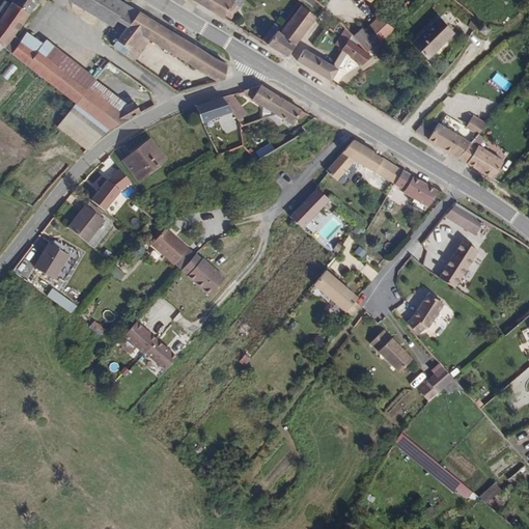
[(15,35),(38,0),(15,0),(0,20),(0,44),(3,46),(5,48),(15,35)]
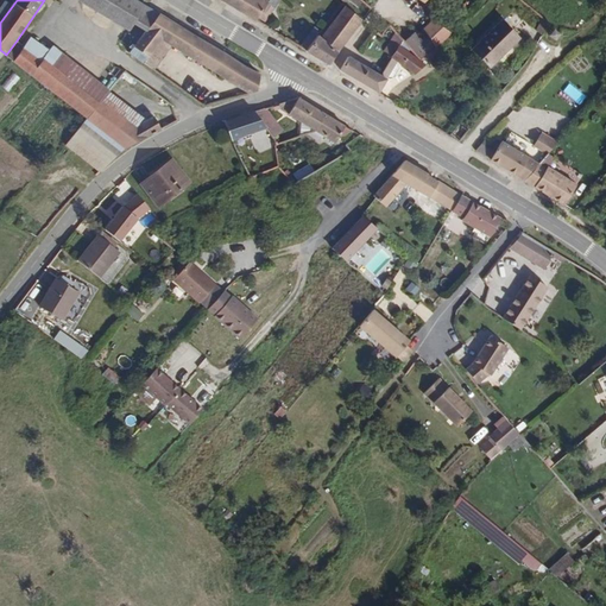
[(146,5),(138,0),(79,0),(128,30),(146,5)]
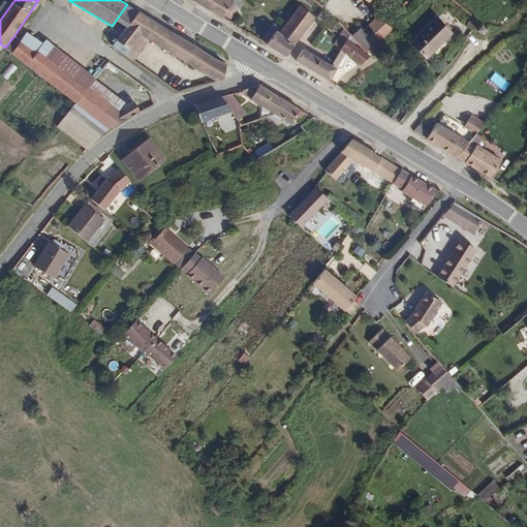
[(227,13),(237,0),(217,0),(212,7),(221,12),(222,9),(227,13)]
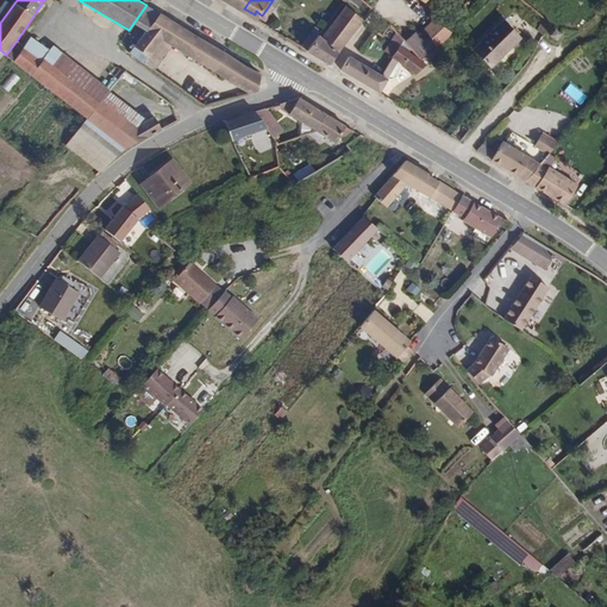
[(337,45),(362,13),(345,0),(319,31),(337,45)]
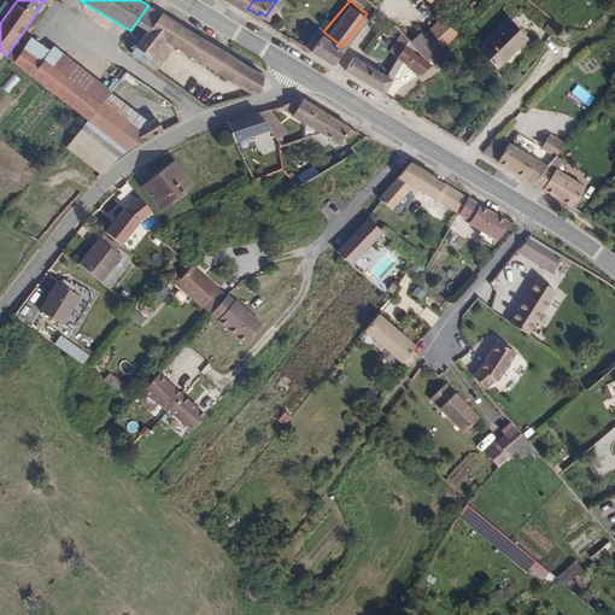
[(150,31),(162,13),(148,5),(136,24),(148,30),(150,31)]
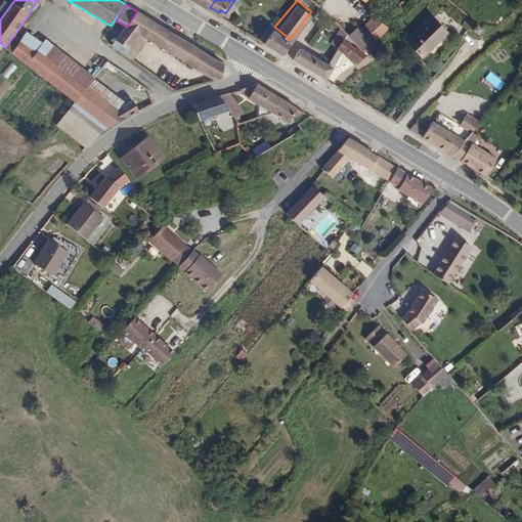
[(388,24),(372,10),(363,19),(374,35),(375,35),(388,24)]
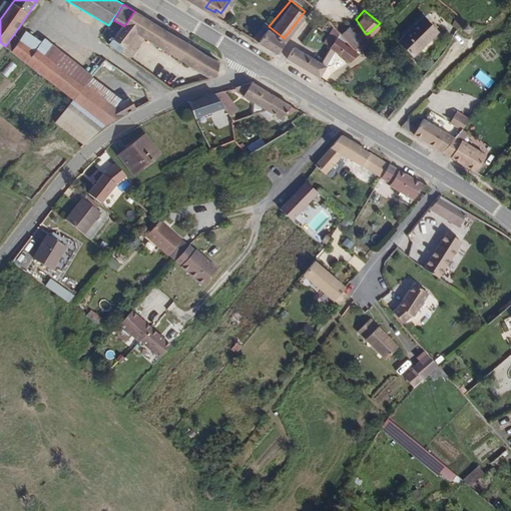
[(219,62),(134,11),(124,26),(135,33),(121,53),(130,59),(144,38),(210,78),(216,76),(219,62)]
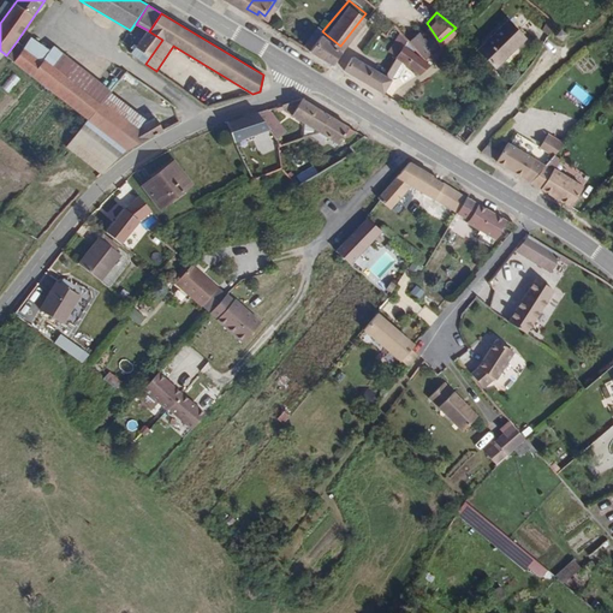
[(494,61),(523,33),(506,16),(477,45),(494,61)]
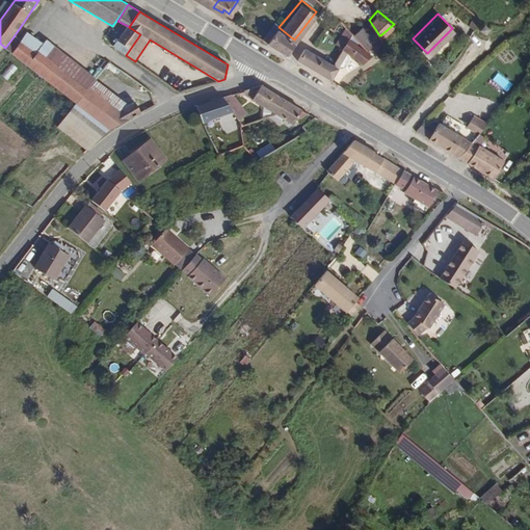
[(276,26),(279,23),(273,19),(261,35),(266,38),(276,26)]
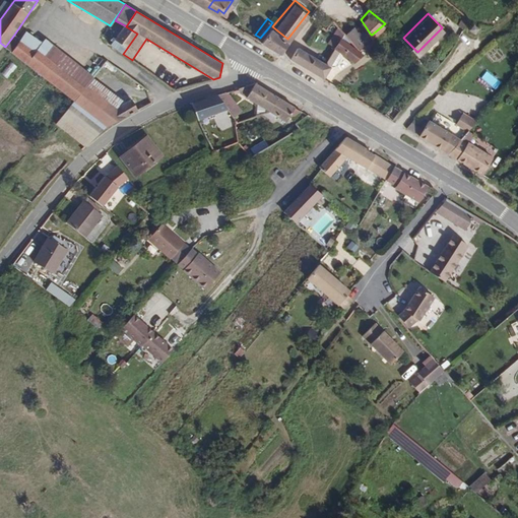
[(470,34),(477,23),(470,19),(467,24),(464,29),(470,34)]
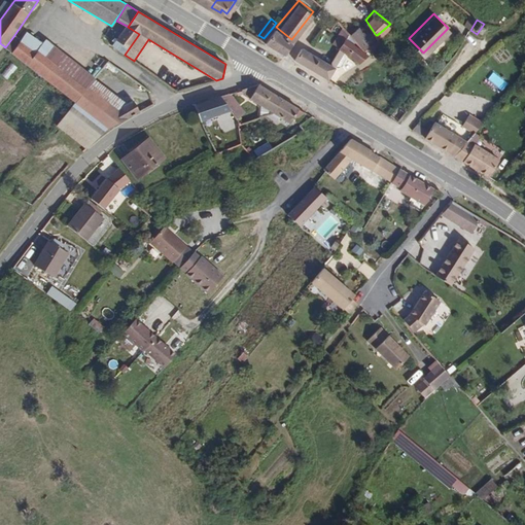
[(345,34),(347,29),(341,22),(330,38),(339,43),(345,34)]
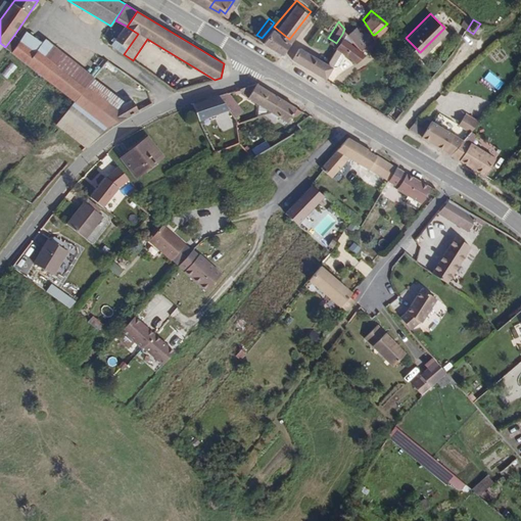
[(124,54),(138,34),(127,27),(126,26),(111,45),(124,54)]
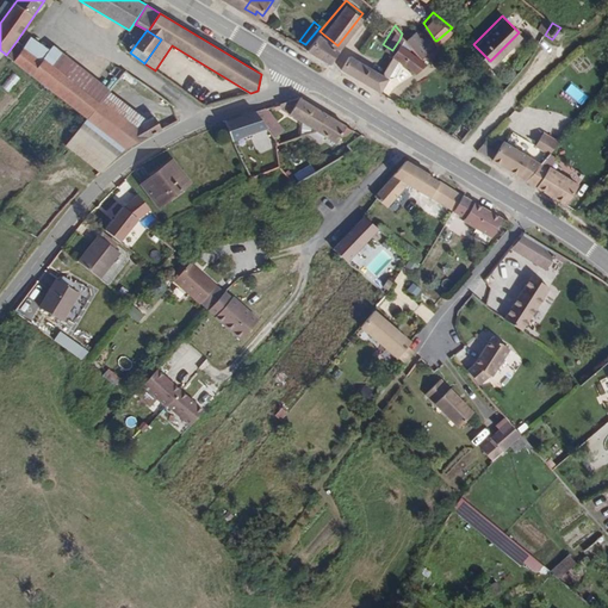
[(337,45),(320,31),(317,30),(305,44),(328,57),(337,45)]
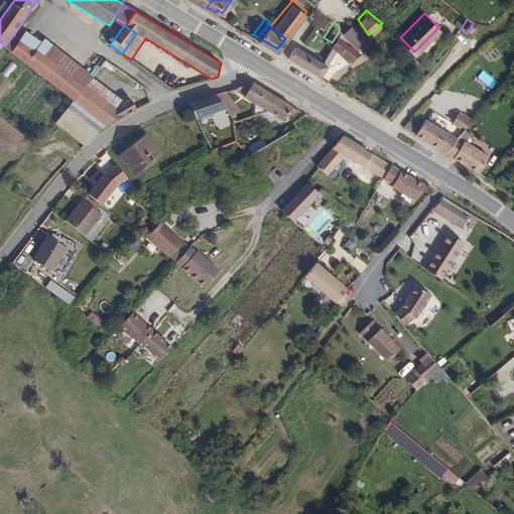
[(23,28),(17,36),(33,47),(38,39),(23,28)]
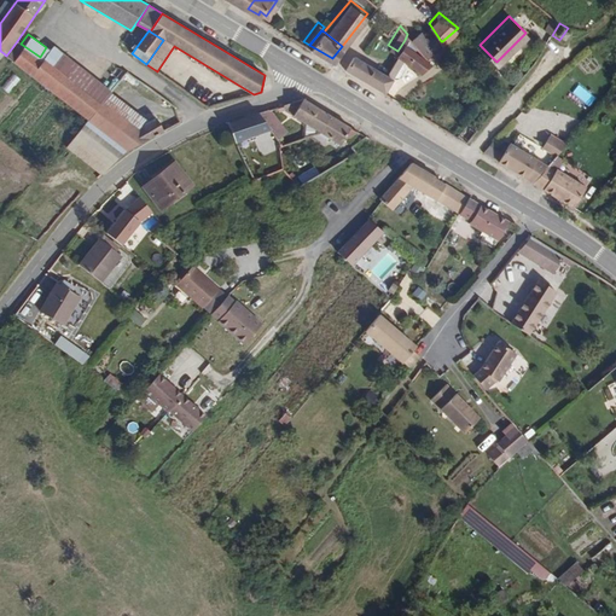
[(422,69),(430,57),(445,44),(442,41),(441,41),(426,56),(405,40),(397,51),(384,70),(353,51),(344,65),(383,88),(404,56),(422,69)]
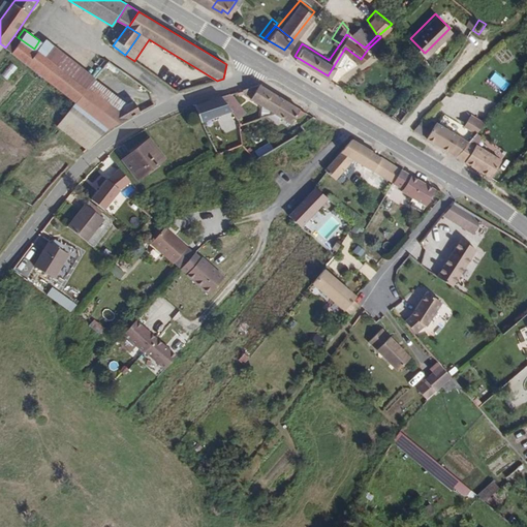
[(18,37),(14,35),(5,48),(75,102),(87,88),(34,49),(18,37)]
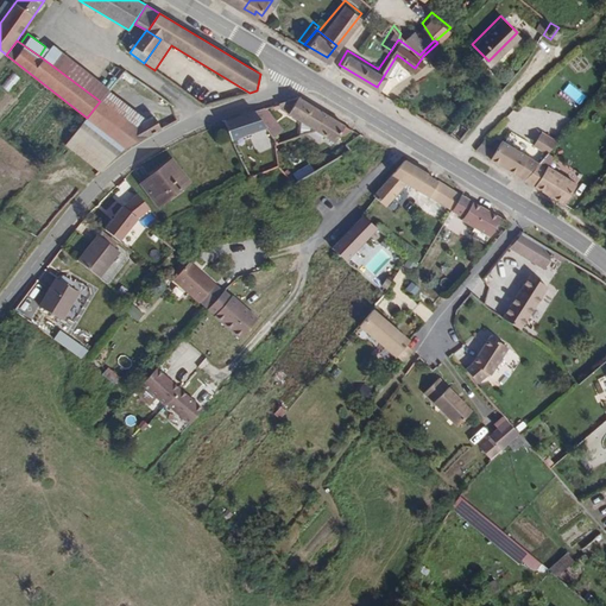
[(109,90),(50,40),(45,46),(39,56),(100,101),(109,90)]
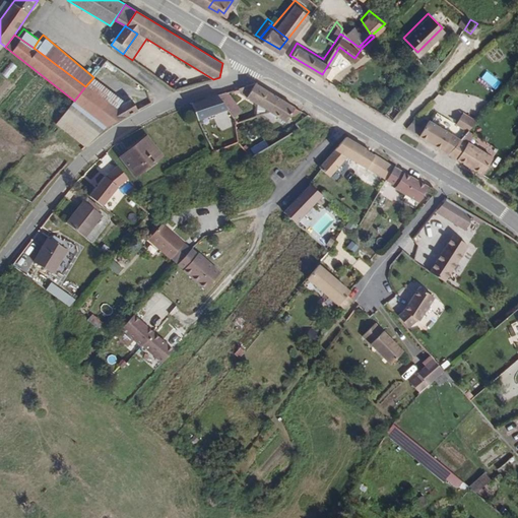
[(125,102),(93,77),(85,86),(117,109),(122,104),(125,102)]
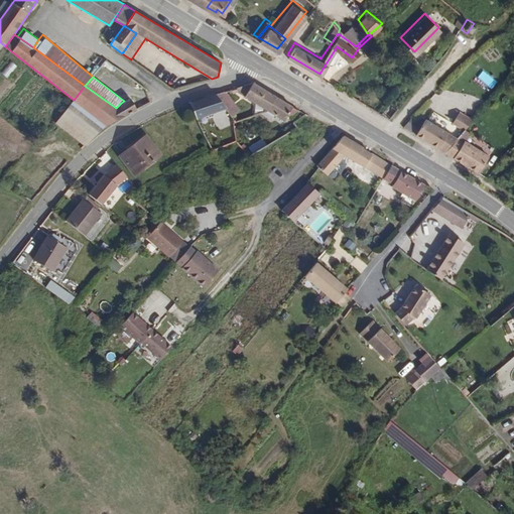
[(275,96),(253,82),(237,87),(238,93),(255,103),(267,110),(275,96)]
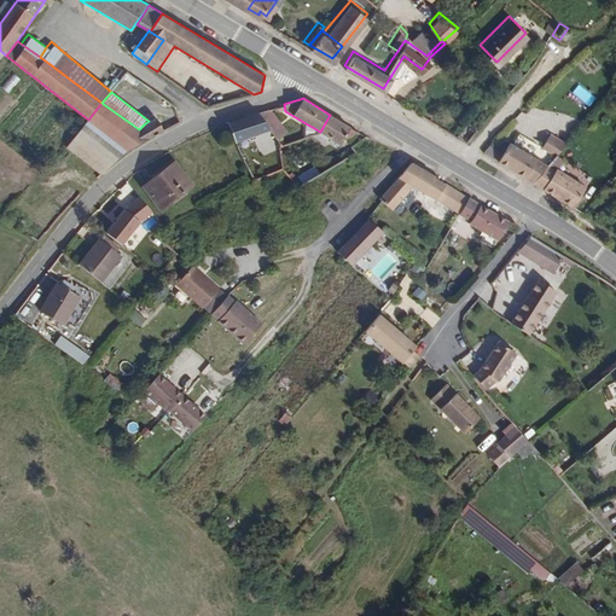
[(139,129),(102,103),(88,120),(109,137),(126,150),(163,132),(156,117),(149,121),(145,123),(139,129)]
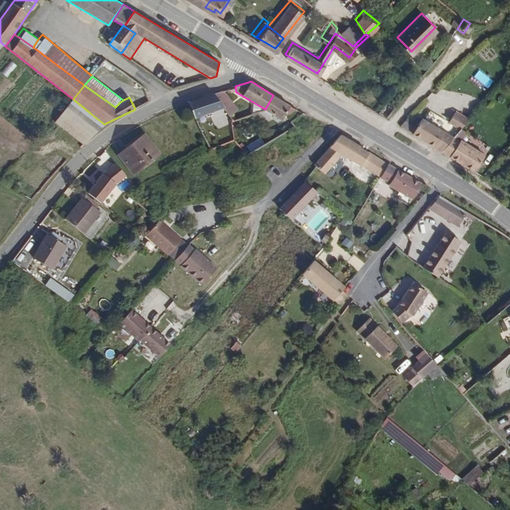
[(232,100),(224,90),(215,93),(224,107),(232,100)]
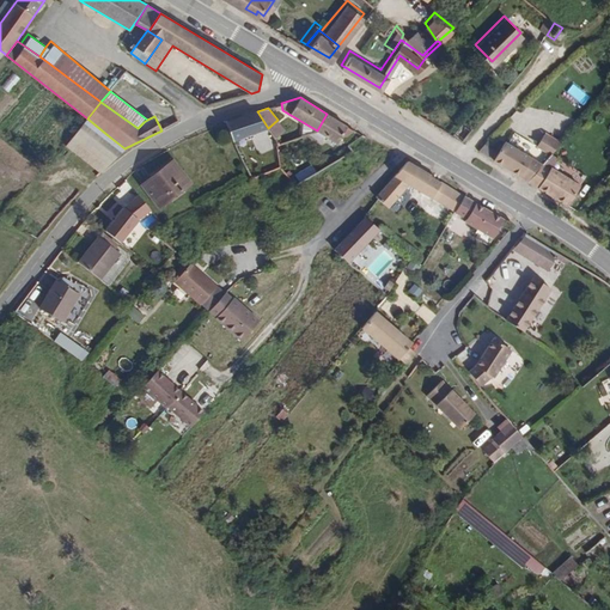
[(268,128),(257,111),(226,121),(233,141),(268,128)]
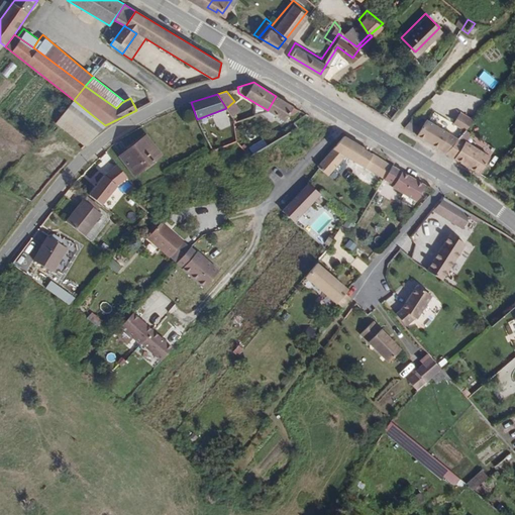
[(291,116),(299,110),(276,96),(268,110),(276,115),(285,120),(288,115),(291,116)]
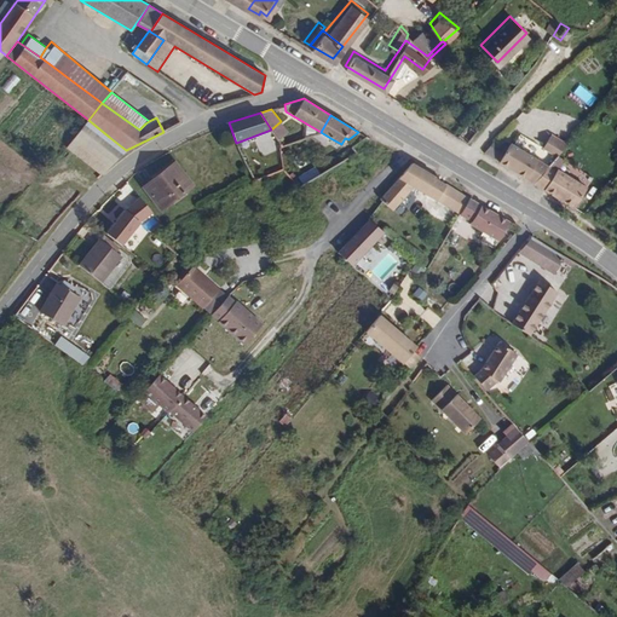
[(101,146),(109,137),(88,120),(67,145),(101,173),(116,159),(101,146)]
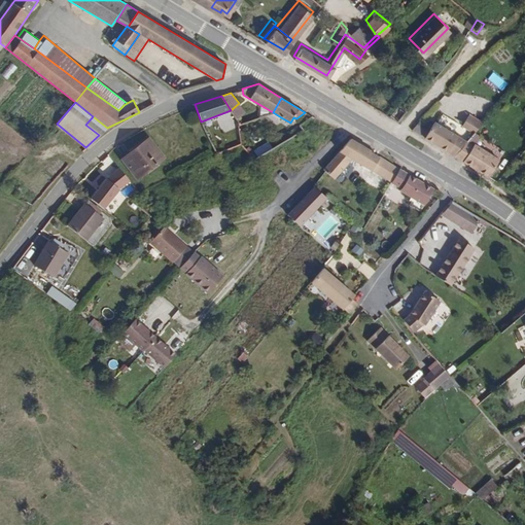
[(395,118),(404,108),(396,102),(387,112),(395,118)]
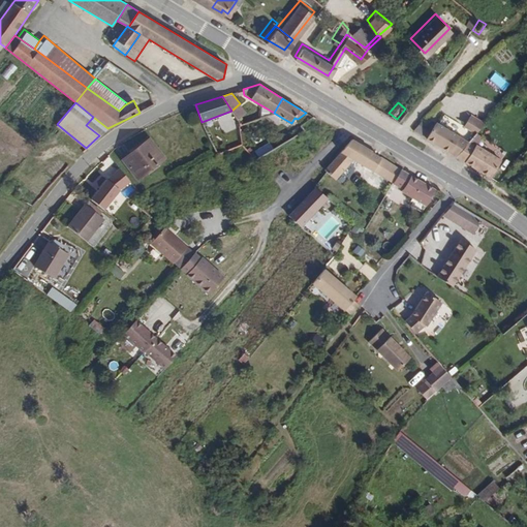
[(246,112),(240,103),(231,111),(238,119),(246,112)]
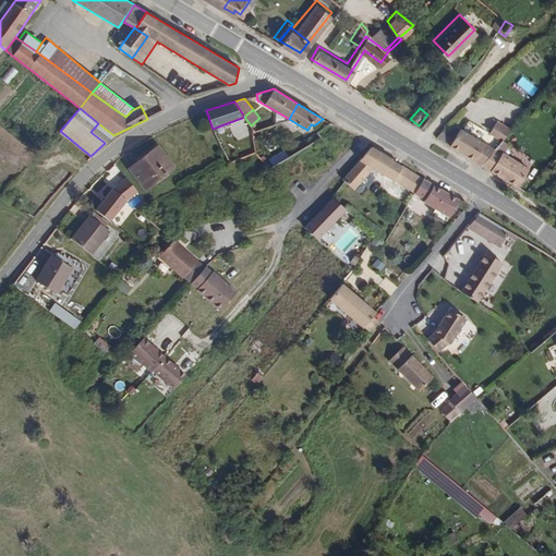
[(289,119),(276,111),(274,124),(280,122),(289,119)]
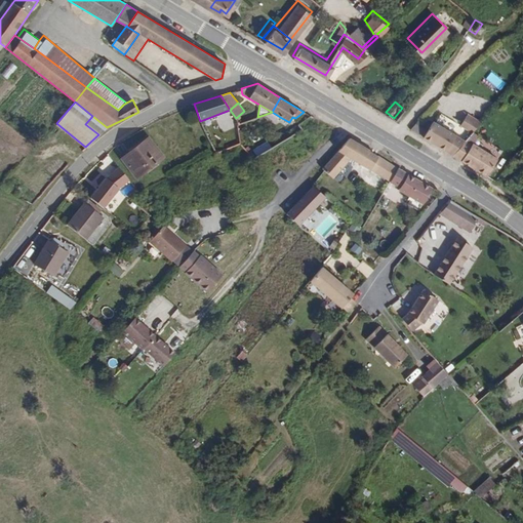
[(480,119),(466,111),(459,120),(472,128),(480,119)]
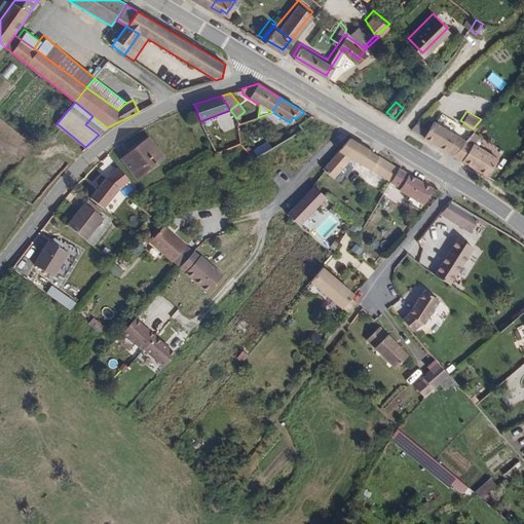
[(276,122),(281,117),(272,112),(264,115),(276,122)]
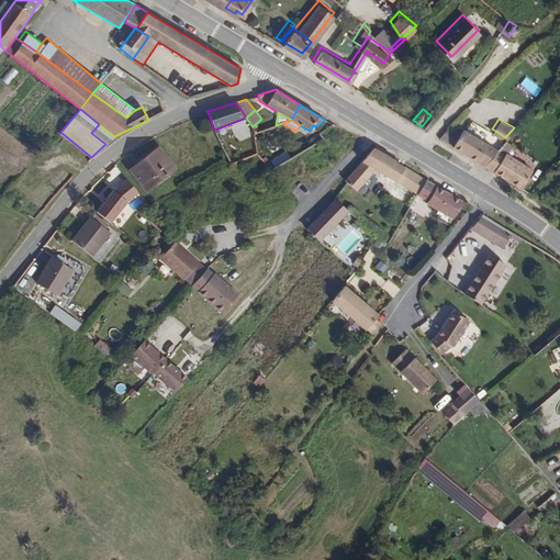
[(114,136),(99,124),(91,133),(105,144),(114,136)]
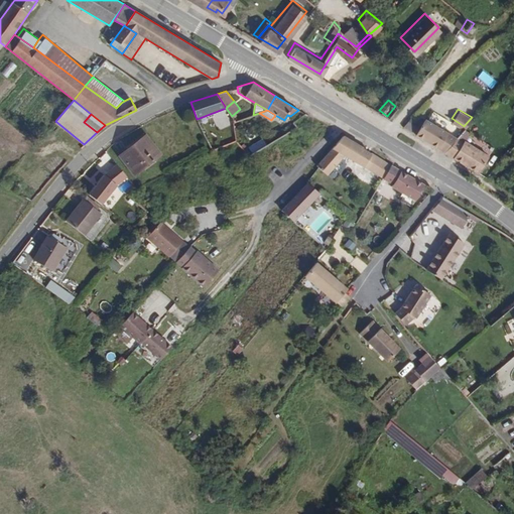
[(456,134),(423,115),(414,130),(443,147),(455,135),(456,134)]
